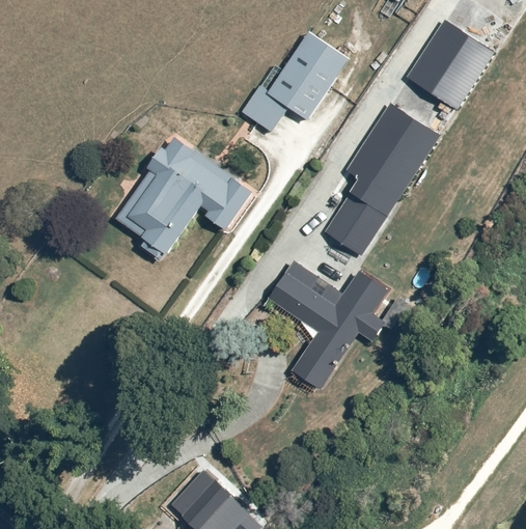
[(413,102),(446,122),(460,103),(471,109),(503,59),(443,19),(404,77),(422,88),(413,102)]
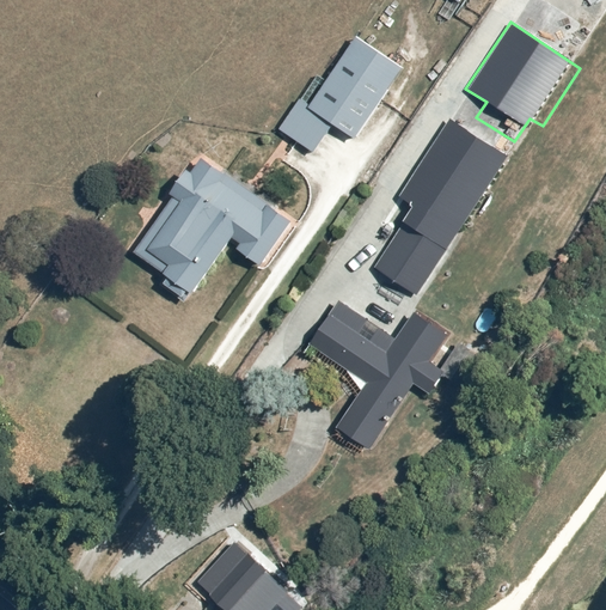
[(276,128),(312,152),(332,124),(355,139),(402,67),(355,37),(308,104),(298,98),(276,128)]
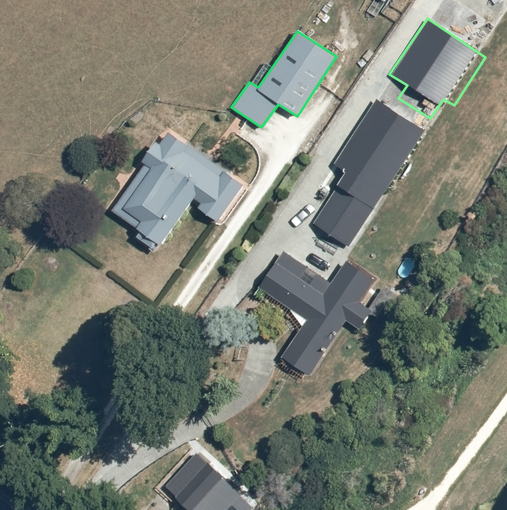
[(312,224),(347,246),(423,131),(376,98),(364,118),(333,165),(344,172),(312,224)]
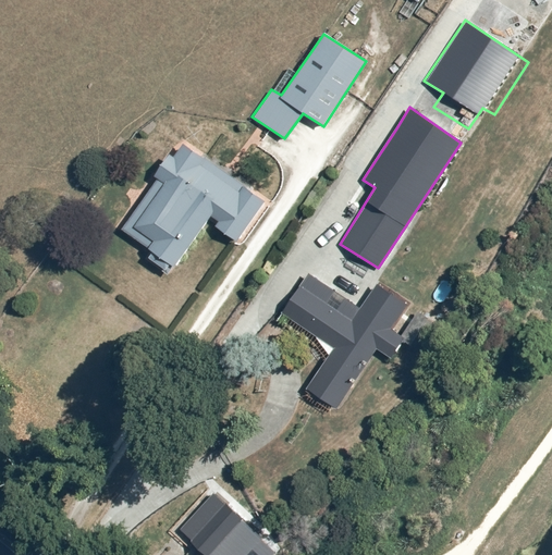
[(171,266),(175,269),(208,222),(238,243),(267,202),(184,144),(122,230),(150,249),(144,260),(166,274),(171,266)]
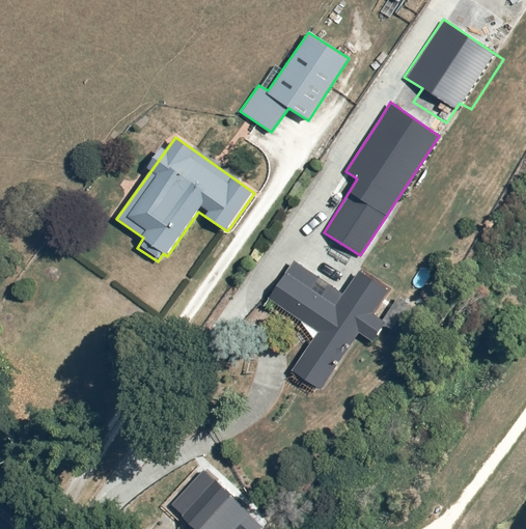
[(292,371),(319,391),(356,333),(371,341),(384,328),(402,338),(419,311),(397,298),(382,321),(371,314),(386,291),(358,272),(334,306),(287,274),(269,300),(317,333),(292,371)]
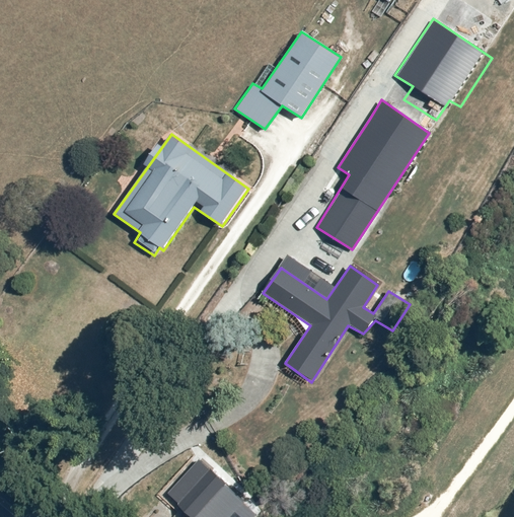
[(160,490),(193,516),(226,516),(243,500),(213,470),(222,461),(200,443),(160,490)]
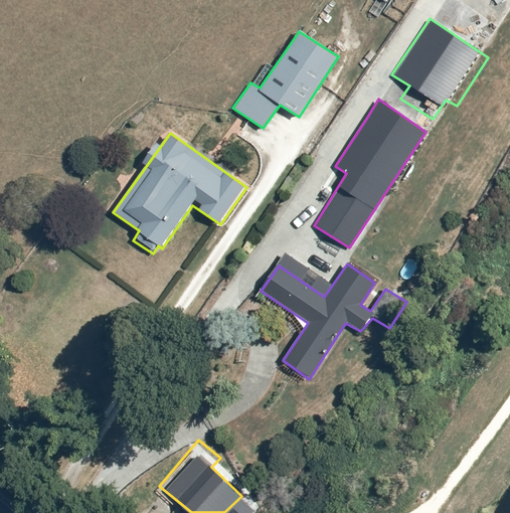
All buildings are outlined.
